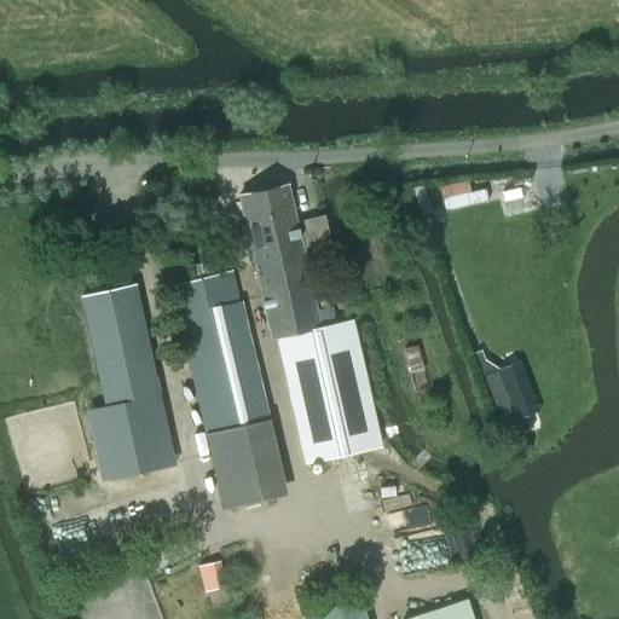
[(289,184),(238,195),(271,337),(278,336),(307,463),(382,446),(353,319),(336,323),(331,306),(318,310),(305,250),(330,244),(324,218),(324,215),(298,221),(289,184)]
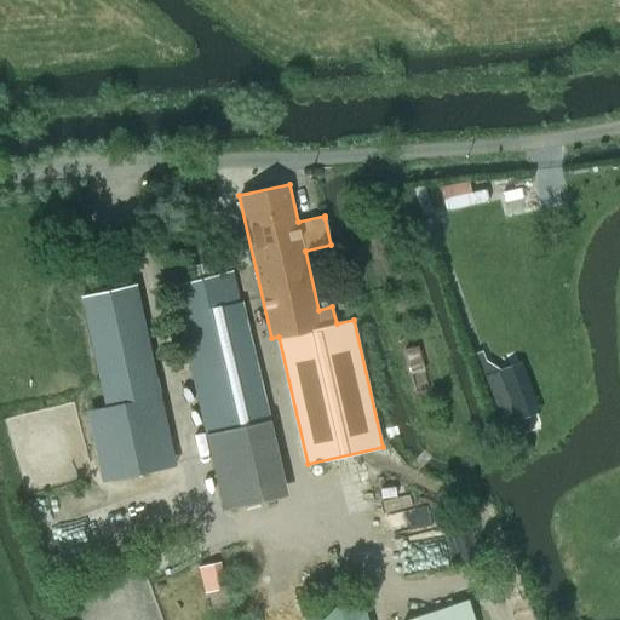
[(137,285),(80,298),(101,386),(101,390),(105,406),(161,394),(158,378),(137,285)]
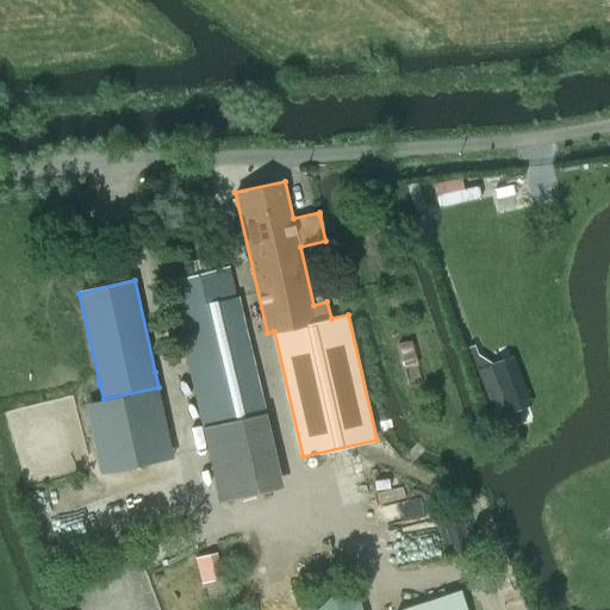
[(232,298),(175,311),(203,428),(261,415),(232,298)]
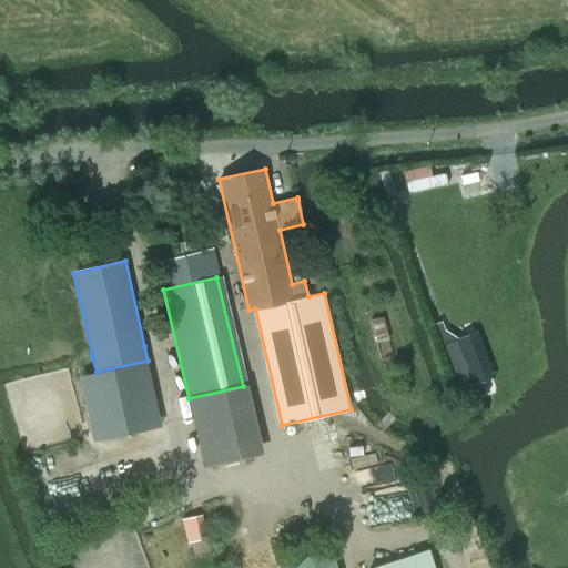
[(456,340),(444,344),(458,383),(472,378),(468,371),(456,340)]
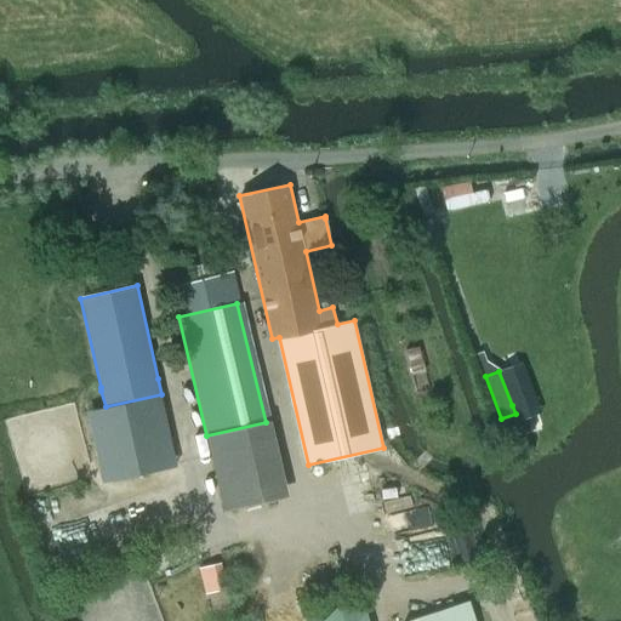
[(548,421),(545,411),(557,406),(552,392),(539,397),(539,396),(512,405),(516,414),(522,431),(548,421)]
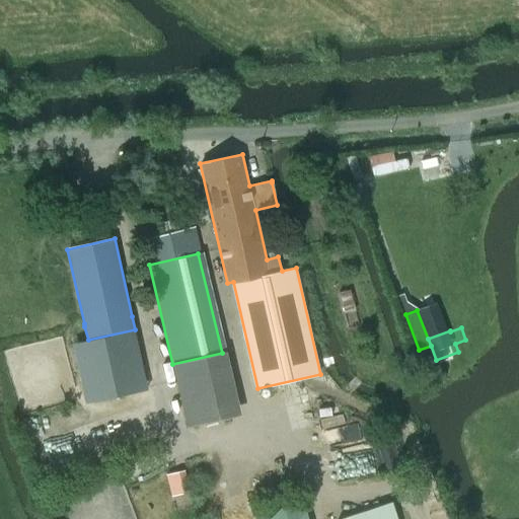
[(397,518),(391,501),(338,518),(397,518)]
